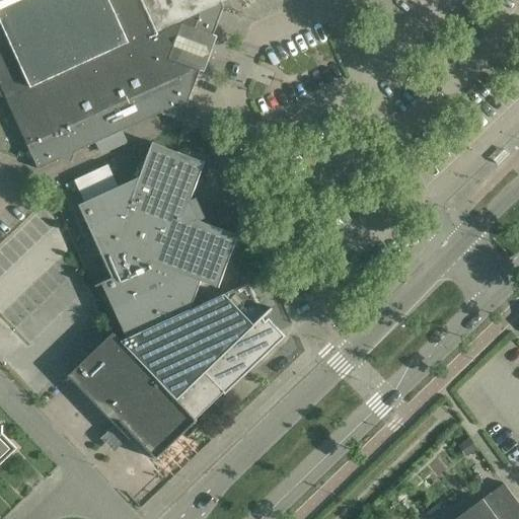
[(0,0),(0,96),(6,99),(23,137),(24,138),(28,149),(35,165),(39,169),(61,159),(71,163),(73,156),(75,153),(160,114),(180,122),(196,82),(200,71),(196,69),(209,34),(213,35),(218,24),(217,24),(223,8),(222,5),(231,0),(0,0)]
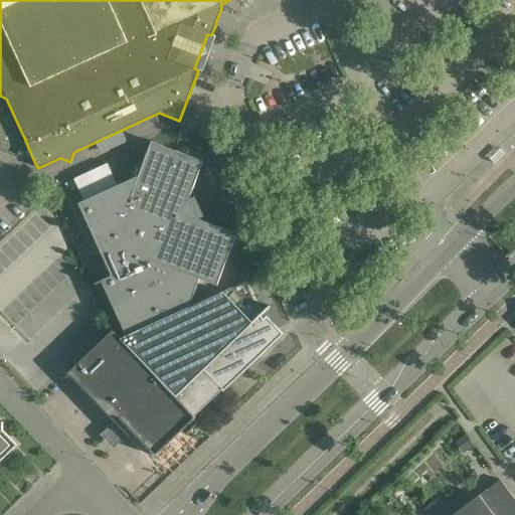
[(95,284),(121,340),(188,308),(199,280),(217,286),(236,234),(198,220),(201,213),(196,202),(189,200),(203,161),(151,142),(138,176),(117,186),(83,201),(78,204),(111,277),(95,284)]
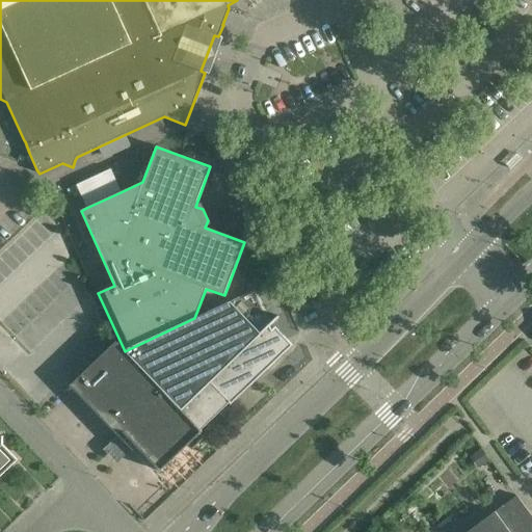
[(110,169),(76,185),(86,208),(101,202),(121,192),(110,169)]
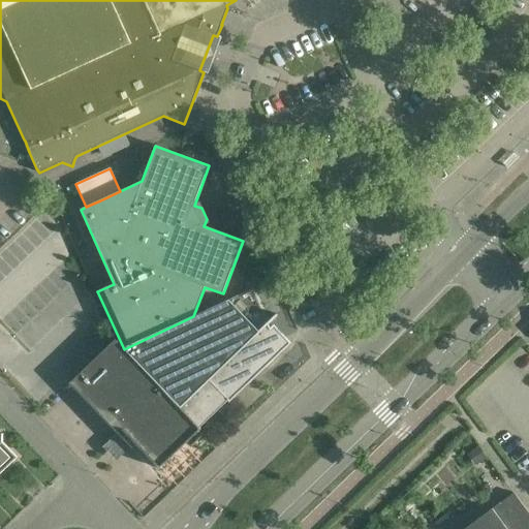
[(193,316),(124,349),(199,428),(228,401),(229,402),(291,344),(274,325),(271,329),(252,288),(193,316)]
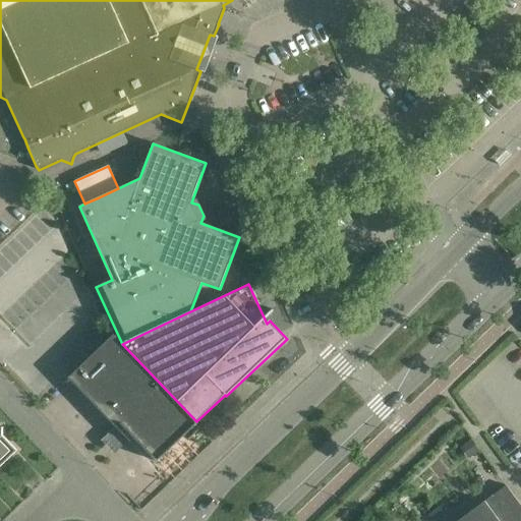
[(113,335),(68,378),(116,427),(106,438),(119,452),(133,438),(157,462),(197,423),(196,421),(122,344),(113,335)]
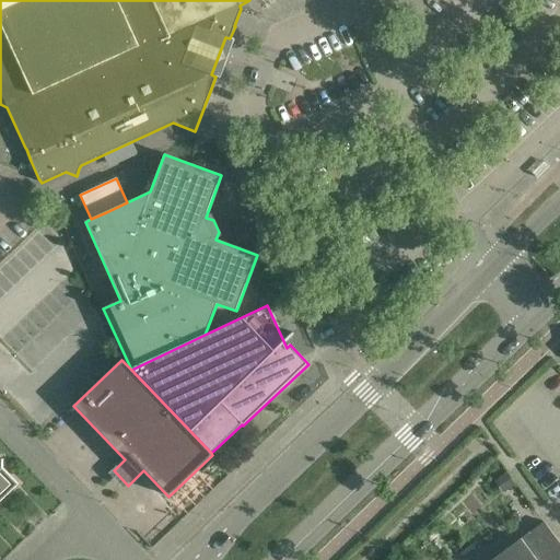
[(0,458),(0,502),(19,485),(2,468),(2,459),(0,458)]
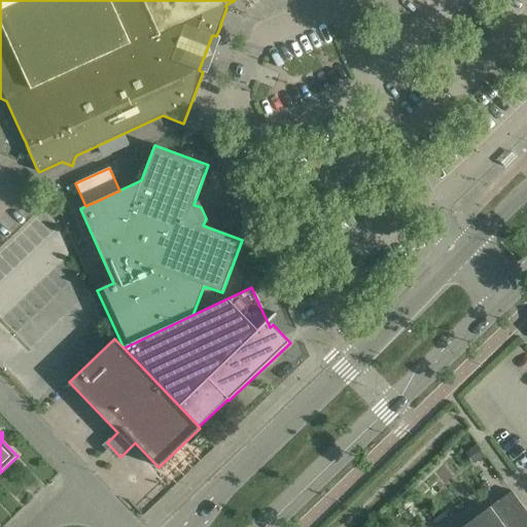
[(462,526),(526,526),(526,512),(512,491),(492,505),(462,526)]
